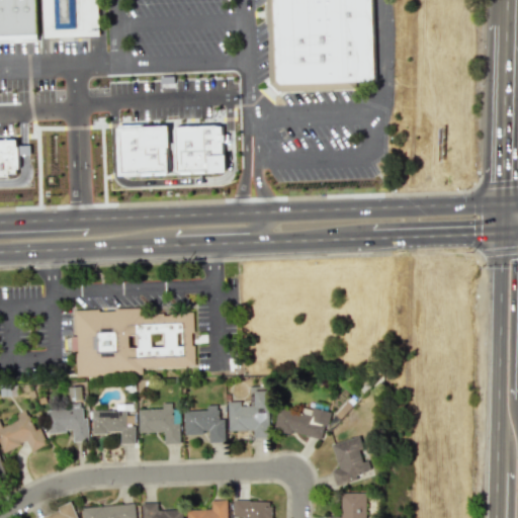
[(0,0),(32,0),(34,39),(0,40),(0,0)]
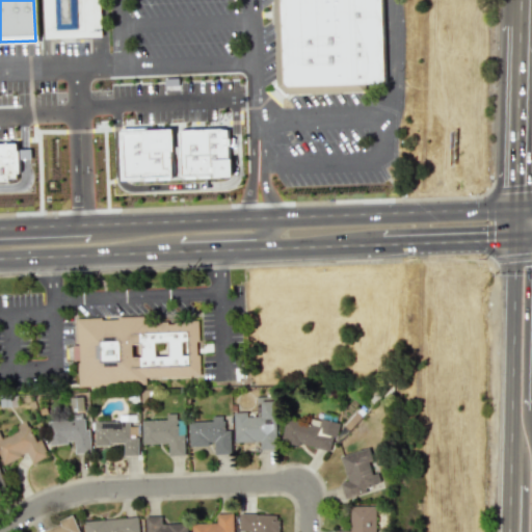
[(41,0),(99,0),(101,35),(43,37),(41,0)]
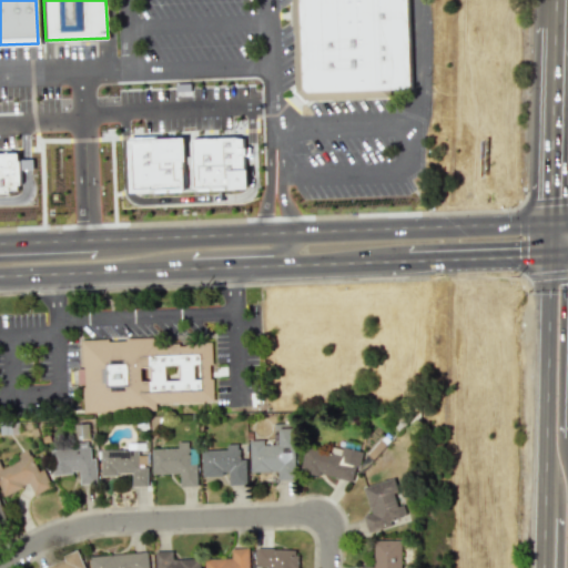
[(405,0),(411,88),(388,89),(388,97),(302,99),(293,90),(290,0),(405,0)]
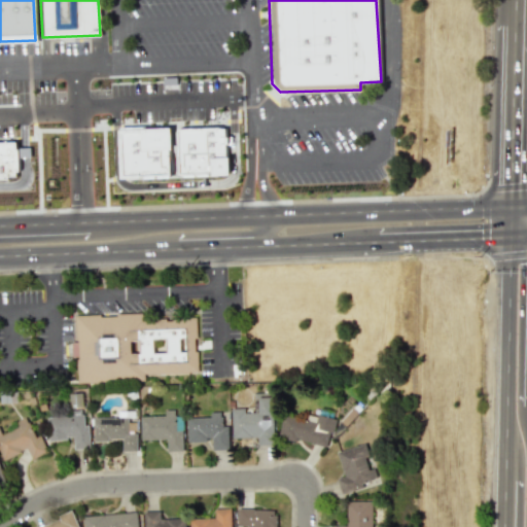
[(238,116),(240,162),(195,164),(192,118),(238,116)]
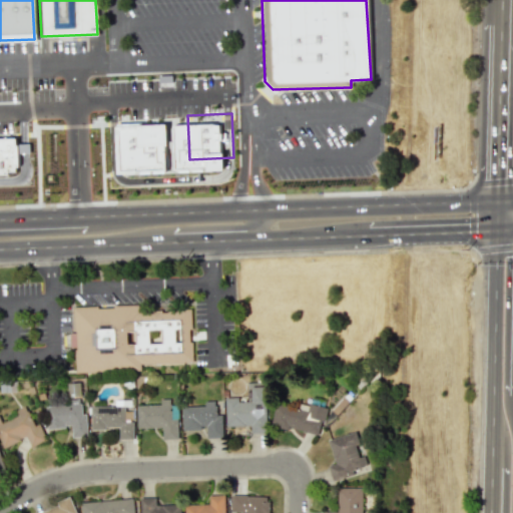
[(174,116),(175,160),(131,162),(130,118),(174,116)]
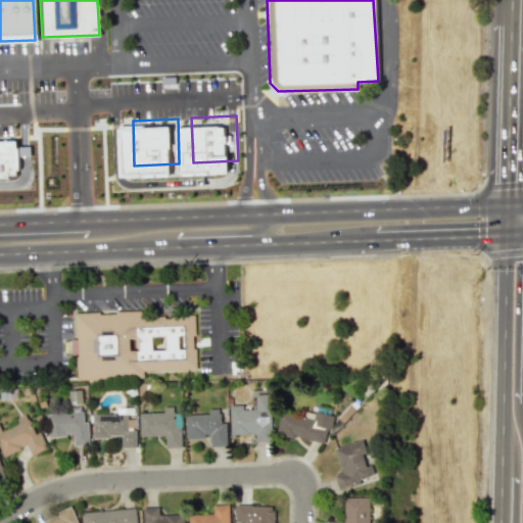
[(0,140),(16,140),(17,185),(0,185),(0,140)]
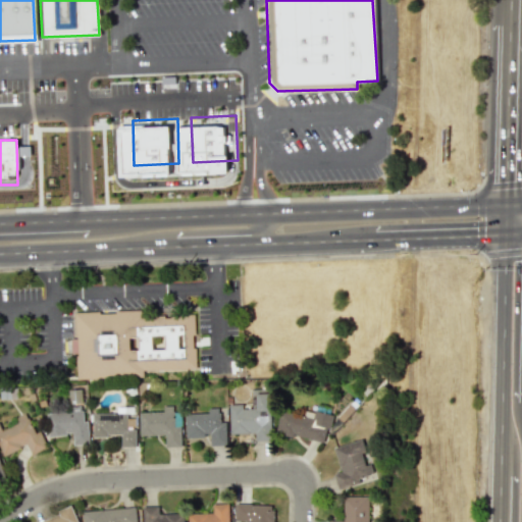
[(75,312),(77,378),(143,376),(142,371),(197,369),(195,313),(134,315),(134,311),(75,312)]
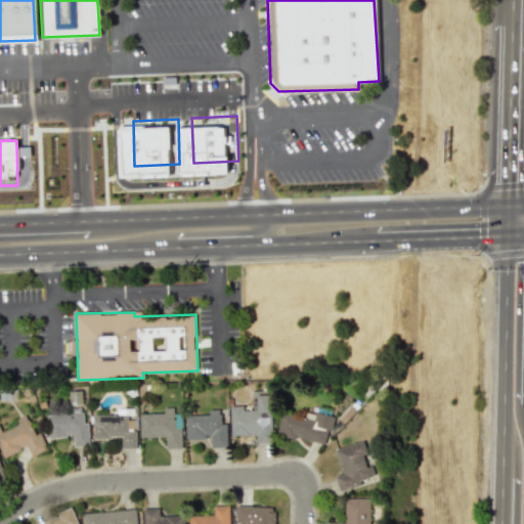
[(230,405),(230,435),(255,435),(255,442),(271,442),(271,395),(257,395),(257,410),(244,410),(244,405),(230,405)]
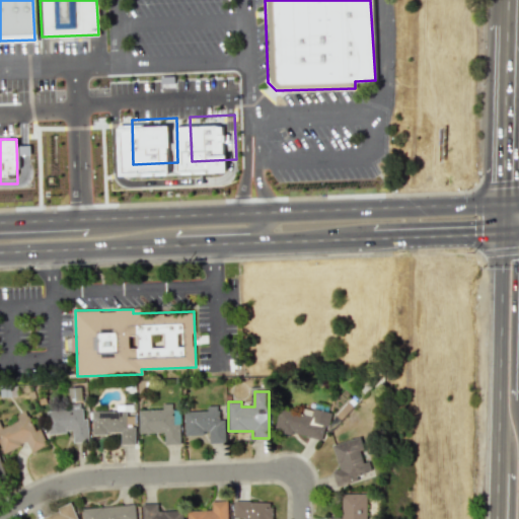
[(47,433),(72,432),(72,442),(88,442),(87,418),(81,418),(81,403),(71,403),(71,410),(47,411),(47,433)]
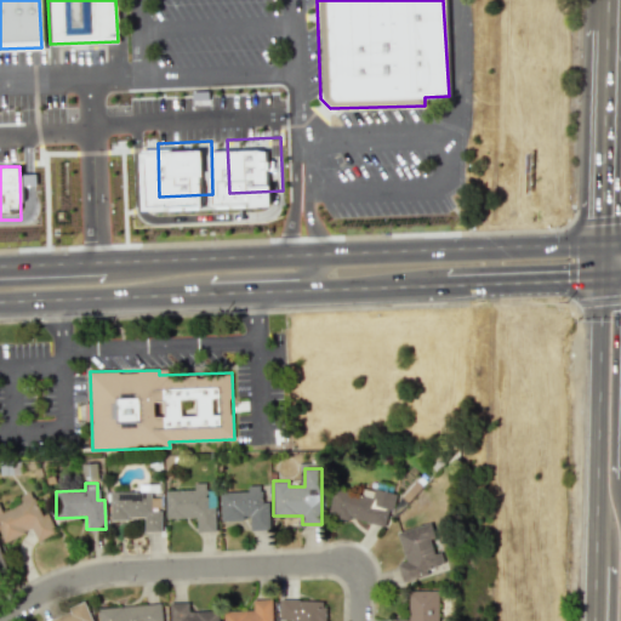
[(197,531),(216,531),(215,490),(206,490),(206,483),(194,483),(194,490),(165,490),(165,518),(197,518),(197,531)]
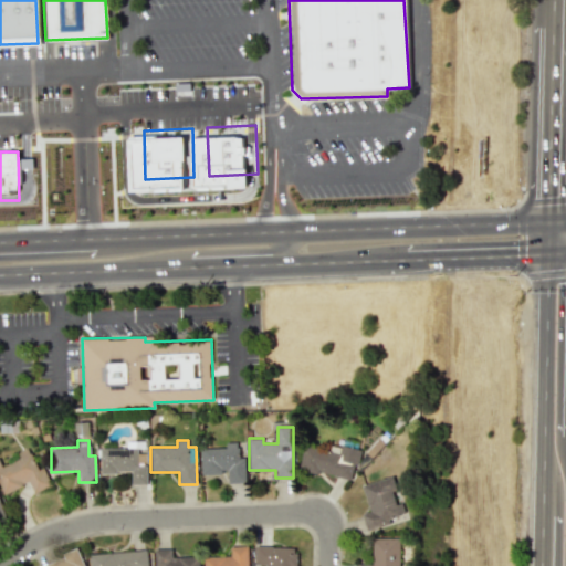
[(146,464),(145,441),(127,442),(128,448),(137,447),(138,465),(146,464)]
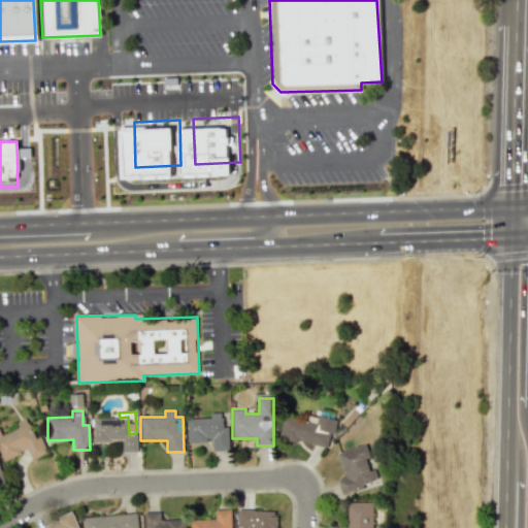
[(188,441),(211,441),(212,450),(228,450),(228,426),(224,426),(224,413),(210,413),(210,418),(188,418),(188,441)]
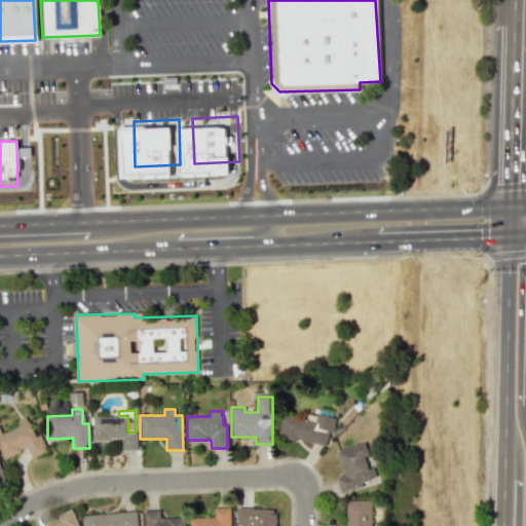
[(328,447),(334,417),(306,412),(305,419),(283,414),(277,436),(328,447)]
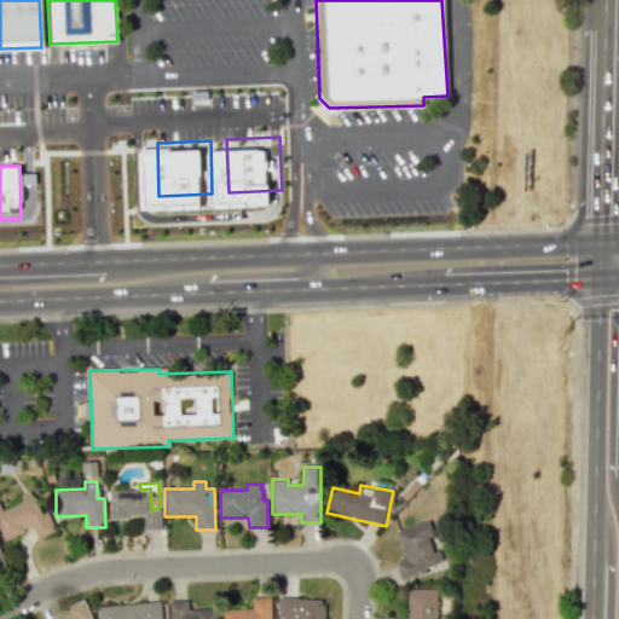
[(0,533),(3,539),(32,527),(36,539),(56,531),(47,510),(41,514),(30,490),(19,495),(22,501),(1,509),(0,505),(0,533)]
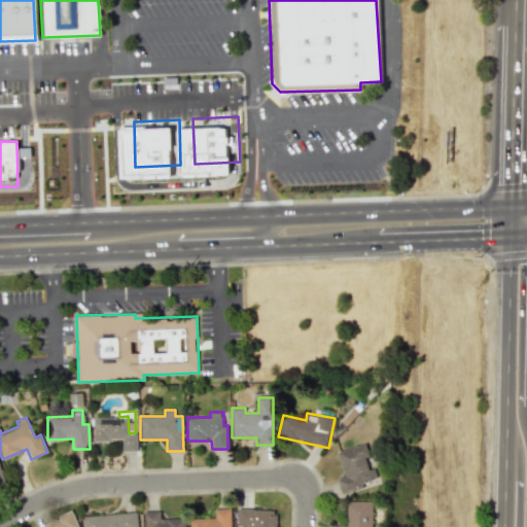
[(123,452),(137,451),(136,433),(128,434),(128,417),(93,418),(93,441),(123,440),(123,452)]
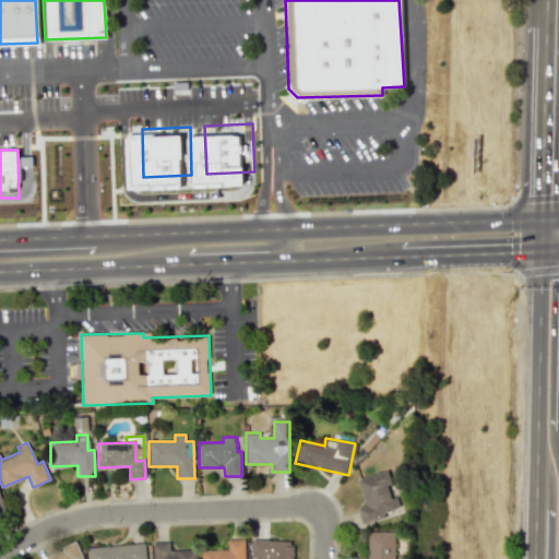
[(357,478),(365,506),(357,508),(361,524),(392,515),(390,508),(400,504),(397,496),(392,498),(384,471),(357,478)]
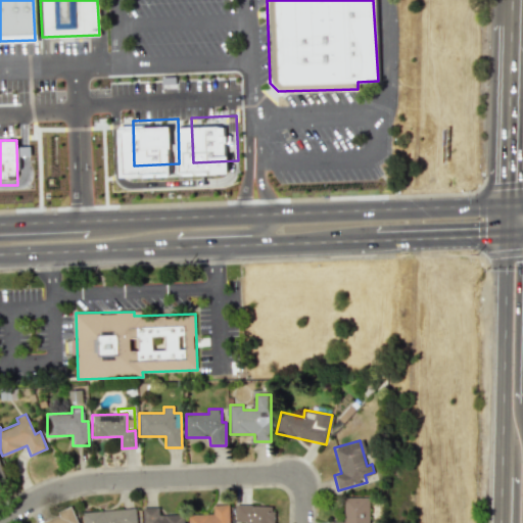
[(368,522),(368,497),(343,497),(343,521),(329,521),(329,522),(368,522)]
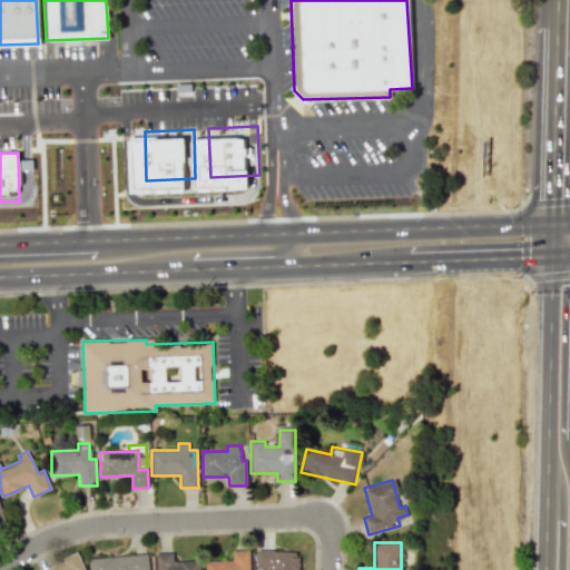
[(205,561),(205,569),(249,569),(249,550),(232,550),(232,560),(205,561)]
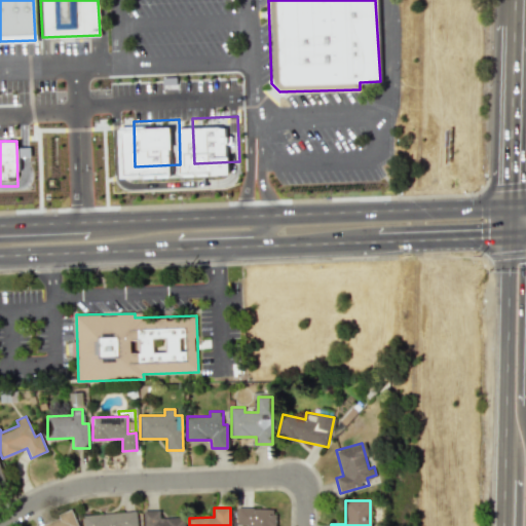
[(274,525),(275,509),(236,508),(236,525),(247,525),(246,525),(274,525)]
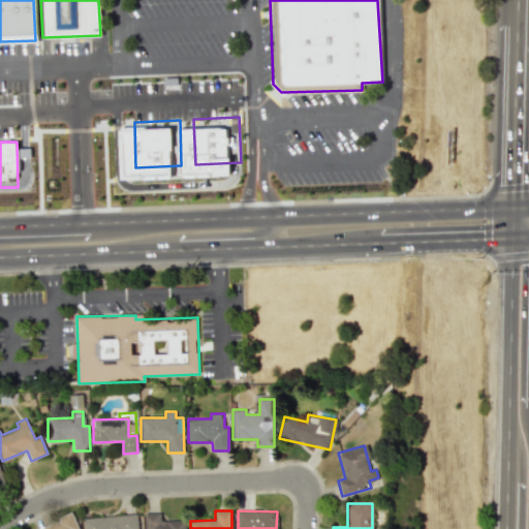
[(78,528),(71,512),(64,515),(52,525),(39,528),(78,528)]
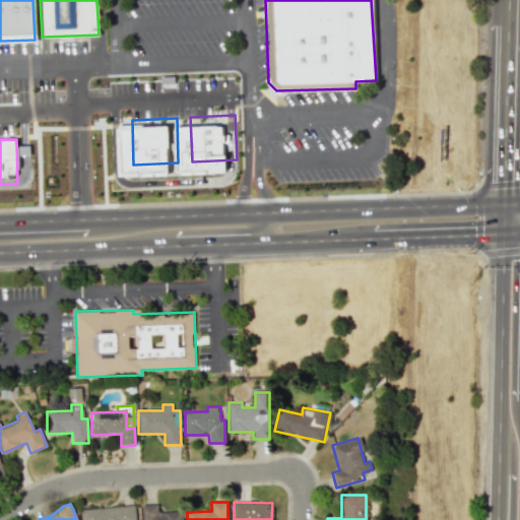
[(183,519),(183,511),(157,512),(157,504),(141,505),(141,519),(183,519)]
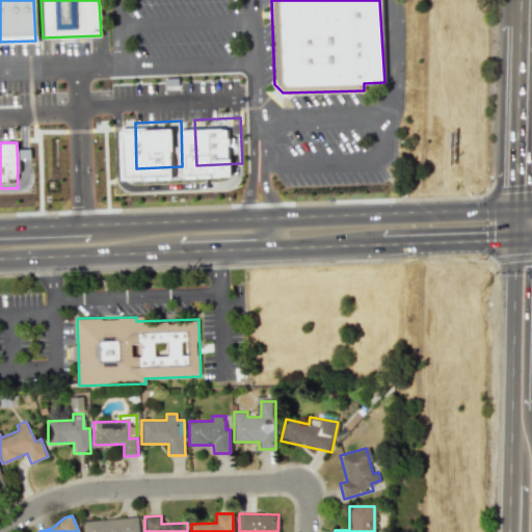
[(85,520),(85,531),(139,531),(138,517),(85,520)]
